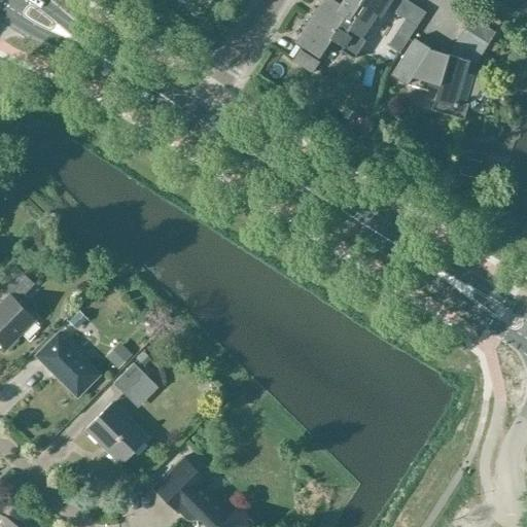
[(302,46),(292,61),(312,73),(319,62),(317,60),(331,39),(343,46),(341,50),(354,59),(366,40),(362,37),(377,15),(381,18),(387,8),(391,0),(342,0),(340,4),(334,0),(321,0),(294,42),(302,46)]
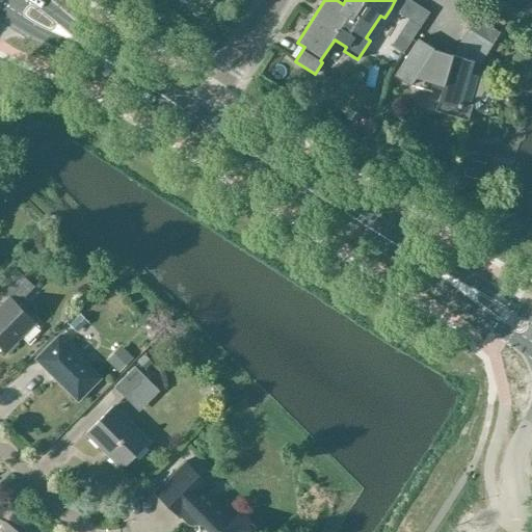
[(409,0),(395,0),(391,8),(408,20),(420,28),(429,14),(409,0)]
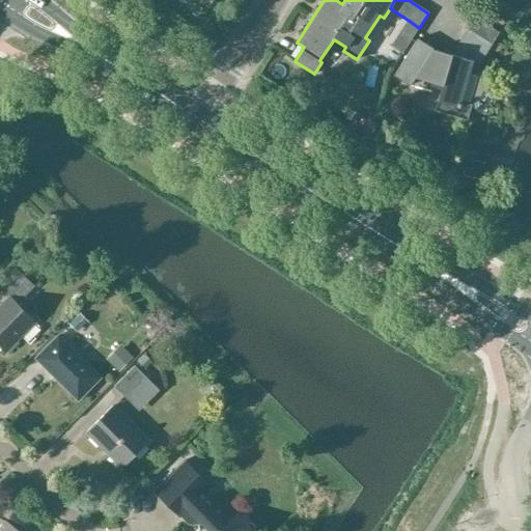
[(475,17),(459,40),(484,55),(491,45),(499,32),(475,17)]
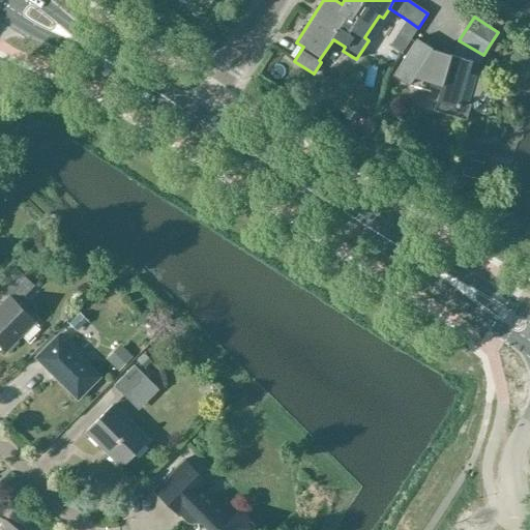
[(417,39),(394,76),(410,86),(415,79),(441,87),(435,111),(465,120),(470,105),(470,104),(477,99),(481,91),(481,82),(478,72),(470,70),(473,62),(449,55),(434,50),(417,39)]
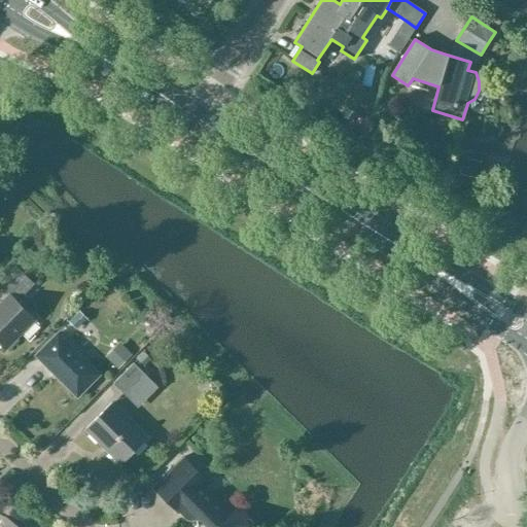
[(380,62),(390,68),(398,54),(388,47),(380,62)]
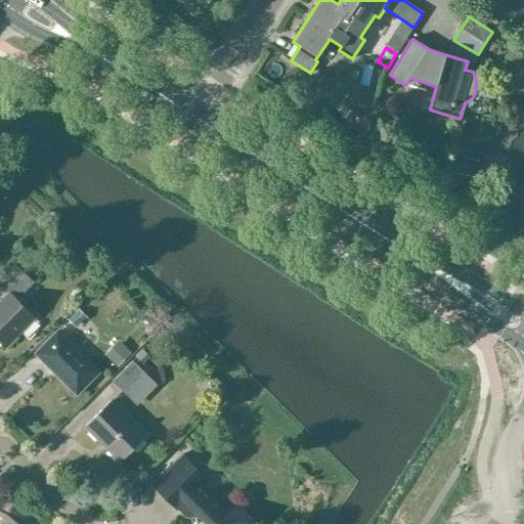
[(463,158),(459,174),(475,178),(480,162),(463,158)]
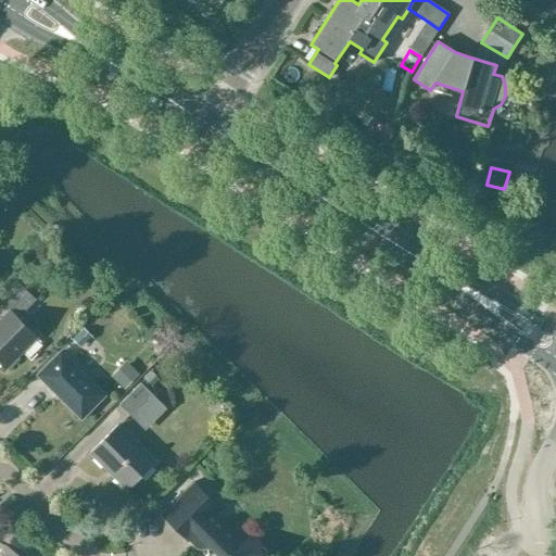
[(0,320),(0,359),(7,367),(38,337),(19,317),(38,299),(19,280),(0,299),(0,300),(10,311),(0,320)]
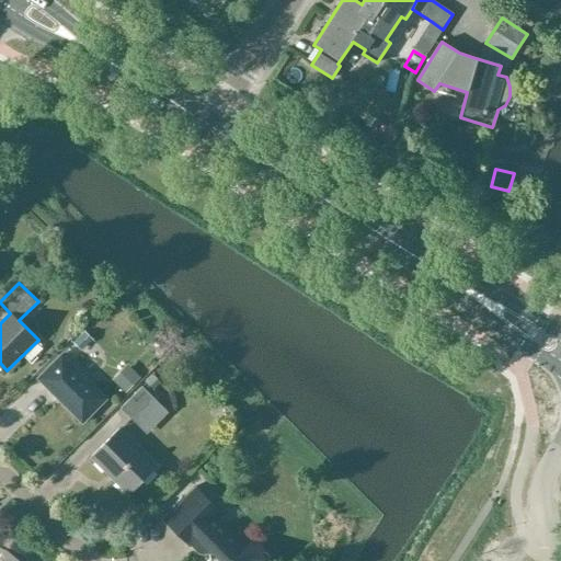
[(93,340),(86,332),(76,342),(83,350),(93,340)]
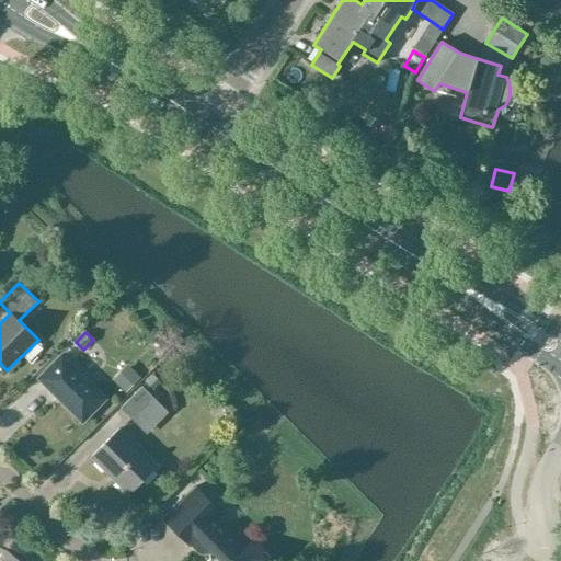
[(39,378),(84,422),(109,398),(64,354),(39,378)]
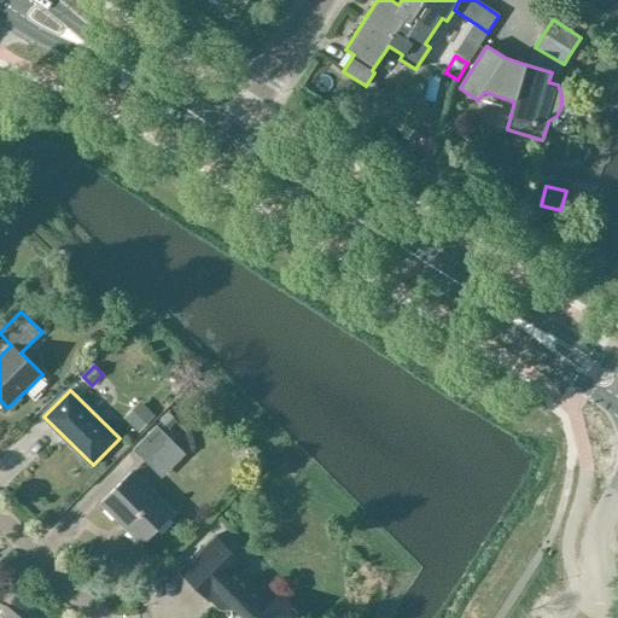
[(140,429),(153,415),(141,403),(128,417),(140,429)]
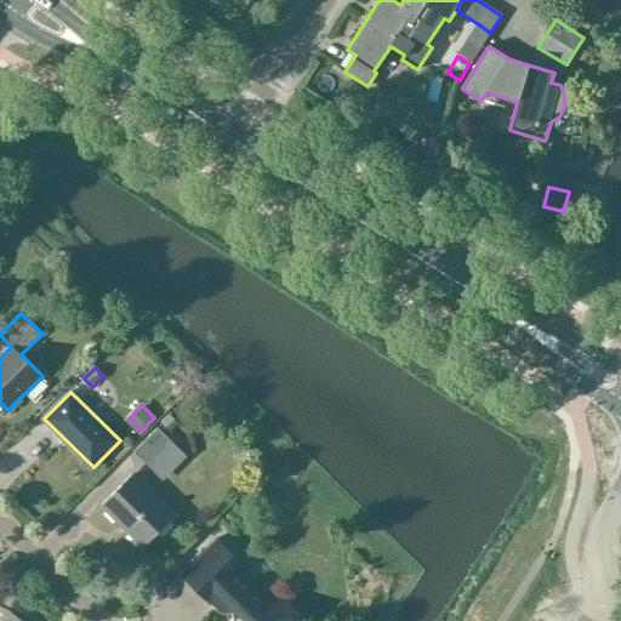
[(163,422),(171,432),(178,423),(170,415),(163,422)]
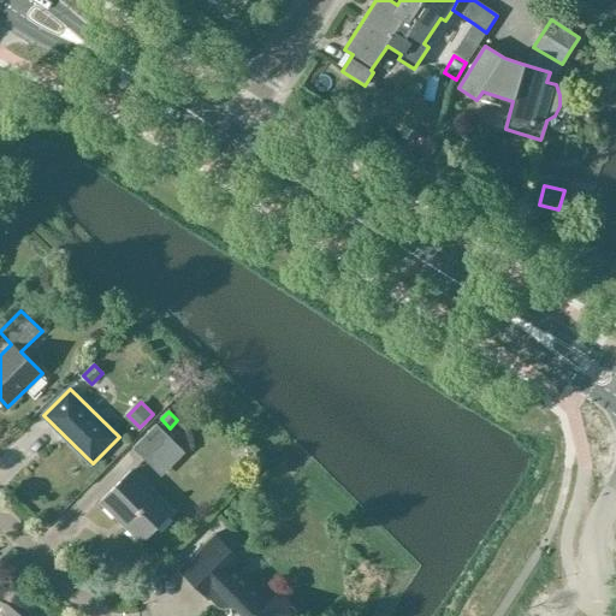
[(135,448),(148,461),(171,437),(158,424),(135,448)]
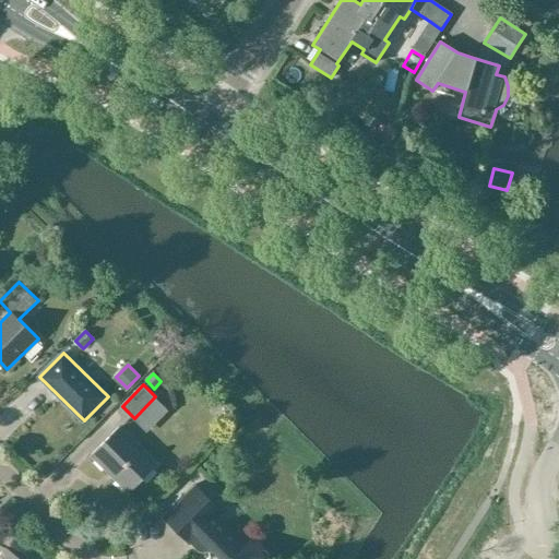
[(93,454),(130,492),(158,465),(120,427),(93,454)]
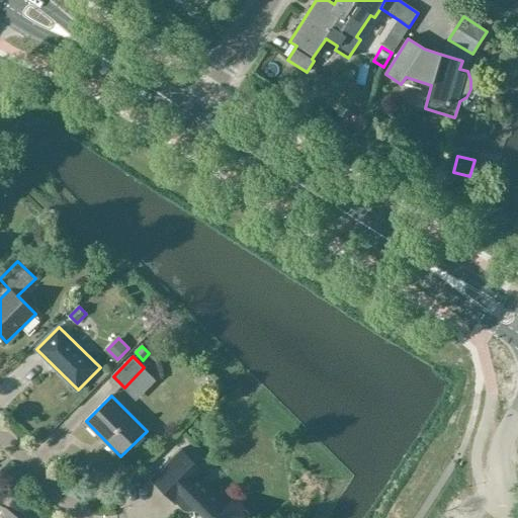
[(155,479),(153,481),(183,509),(186,512),(190,512),(196,512),(196,517),(250,517),(251,516),(250,513),(247,511),(245,510),(243,498),(242,499),(242,500),(224,503),(200,480),(204,475),(206,476),(207,475),(183,450),(181,451),(182,453),(156,480),(155,479)]
